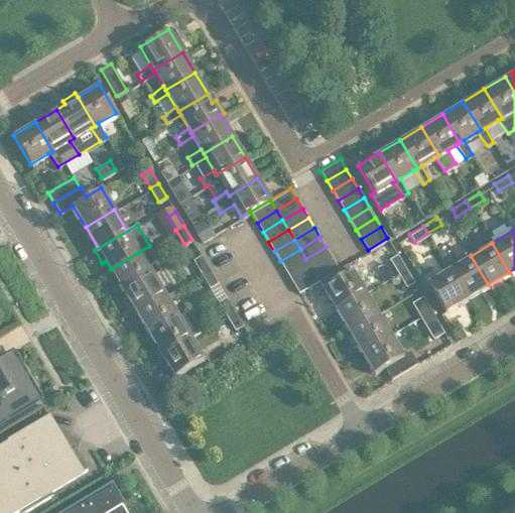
[(305,259),(311,268),(332,257),(326,247),(305,259)]
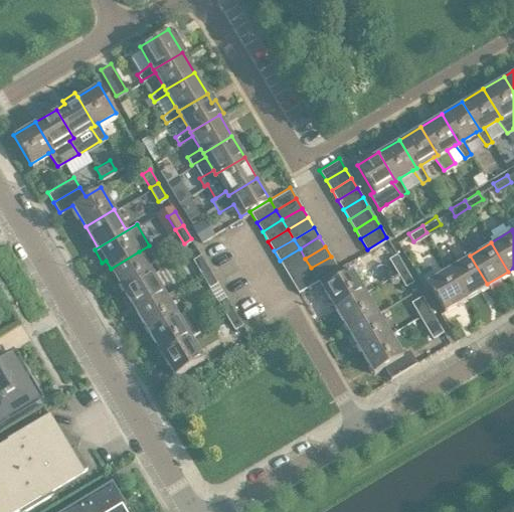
[(286,271),(305,259),(300,248),(280,261),(286,271)]
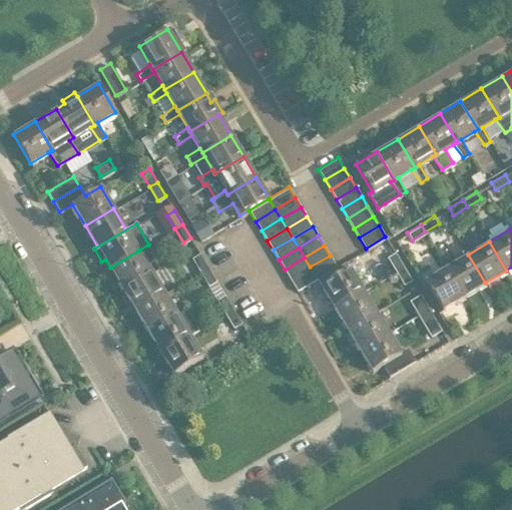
[(138,250),(110,268),(123,289),(151,272),(138,250)]
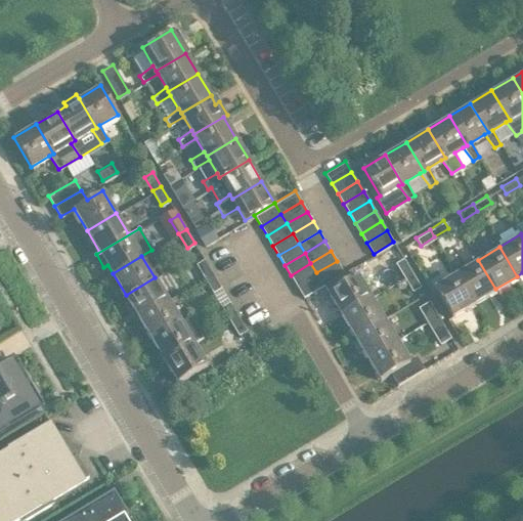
[(403,275),(411,271),(403,257),(395,262),(403,275)]
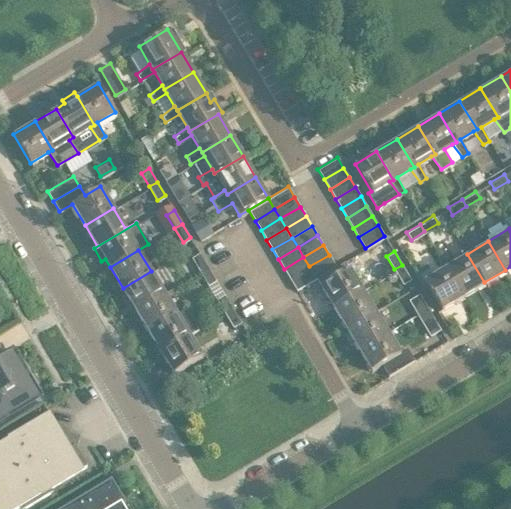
[(199,270),(207,266),(199,252),(191,257),(199,270)]
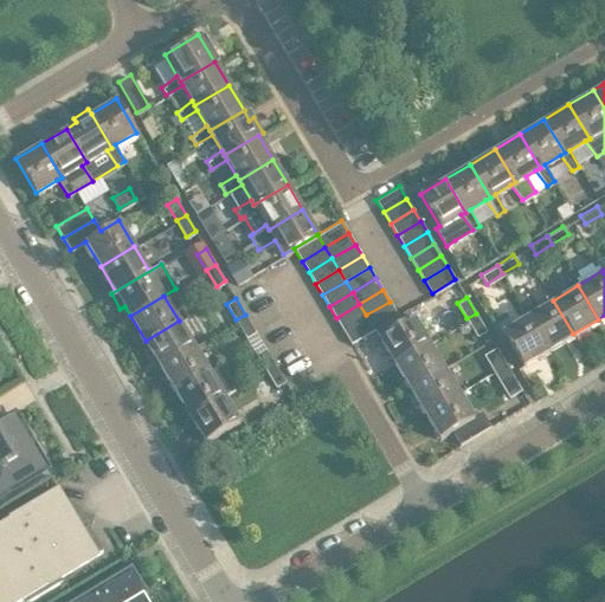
[(548,349),(573,334),(553,301),(528,316),(548,349)]
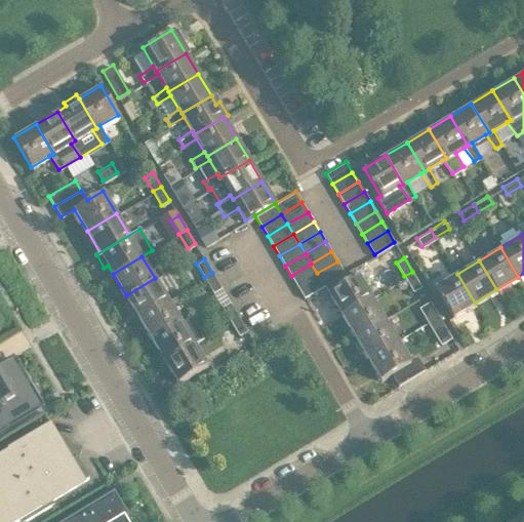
[(337,262),(317,273),(323,284),(344,272),(344,271),(337,262)]
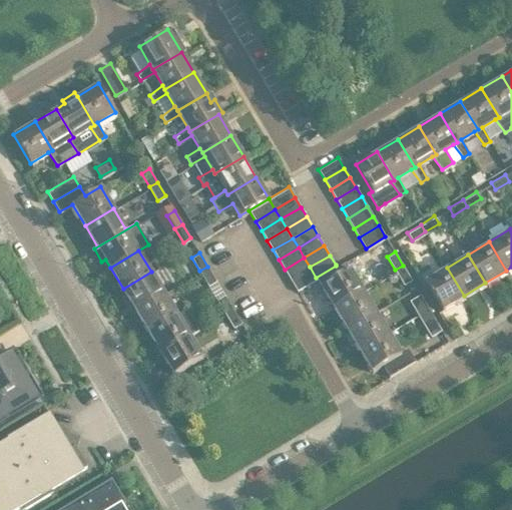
[(290,279),(310,267),(304,258),(285,270),(290,279)]
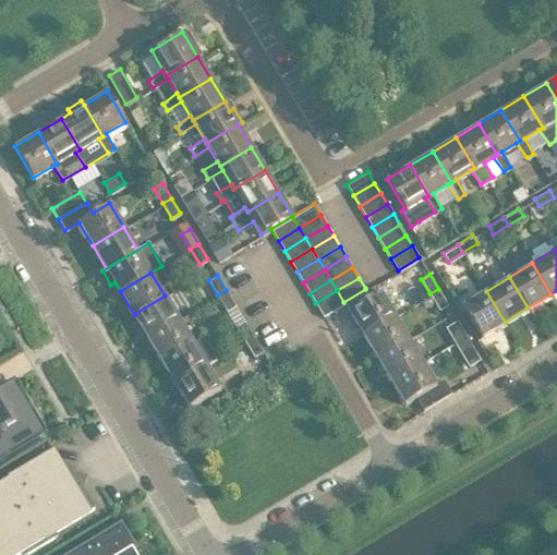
[(362,334),(394,315),(375,284),(365,289),(343,302),(362,334)]
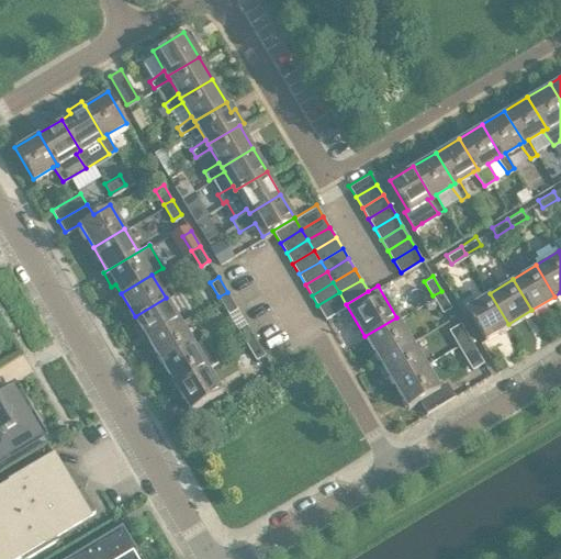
[(441,311),(450,305),(441,291),(433,295),(441,311)]
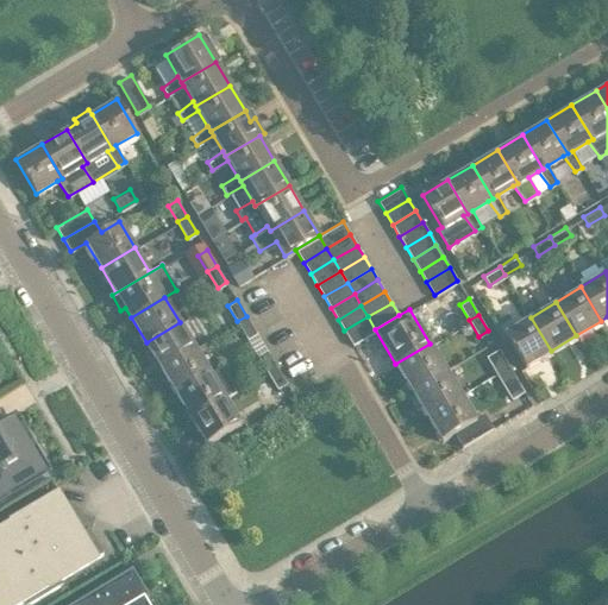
[(248,338),(256,332),(246,316),(237,321),(248,338)]
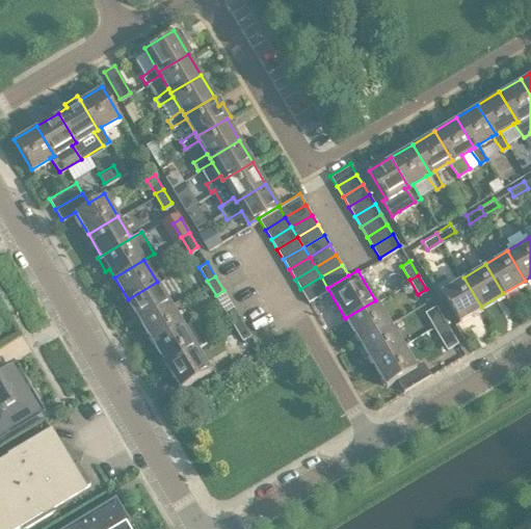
[(308,300),(327,288),(321,276),(300,289),(308,300)]
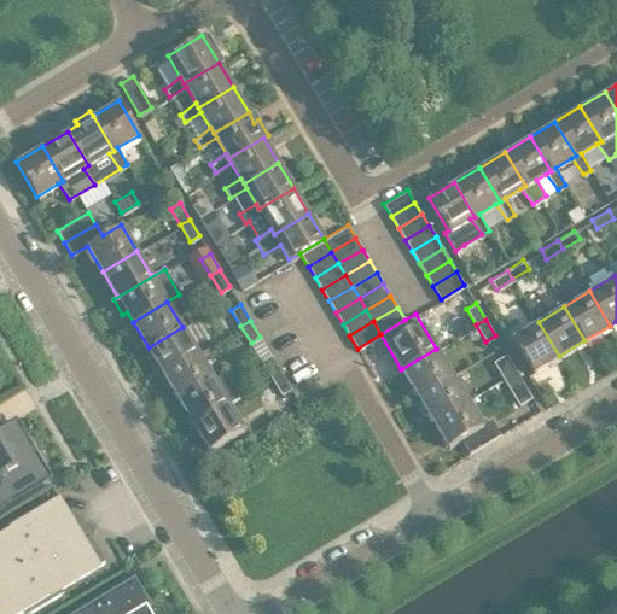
[(533,372),(559,356),(539,322),(512,338),(533,372)]
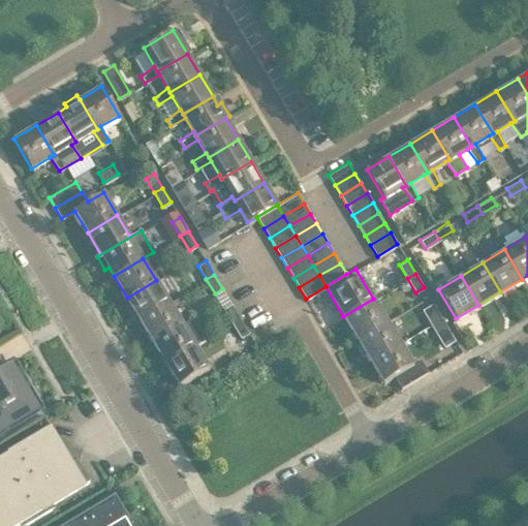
[(127,298),(140,319),(168,302),(178,296),(173,286),(163,291),(156,280),(127,298)]
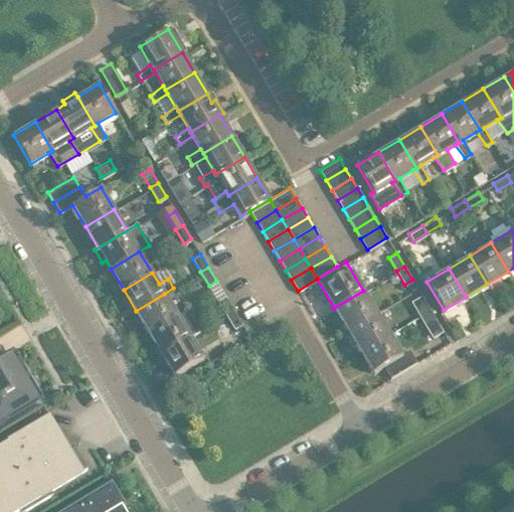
[(363,291),(334,308),(347,329),(375,312),(363,291)]
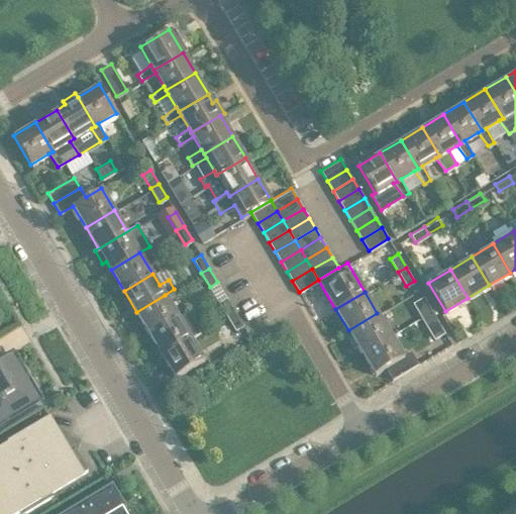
[(165,295),(136,312),(149,333),(178,316),(177,315),(165,295)]
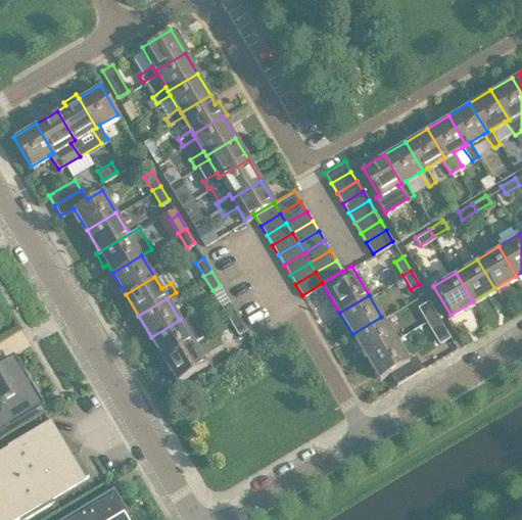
[(423,316),(434,310),(428,299),(417,305),(423,316)]
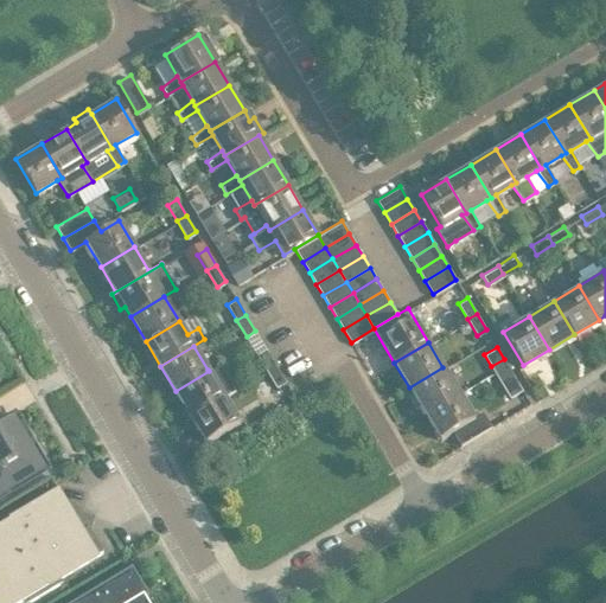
[(266,370),(275,364),(266,348),(256,353),(266,370)]
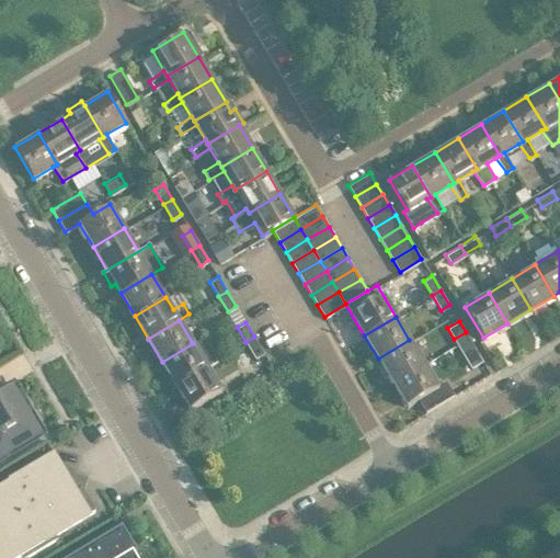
[(482,360),(466,332),(454,339),(470,366),(482,360)]
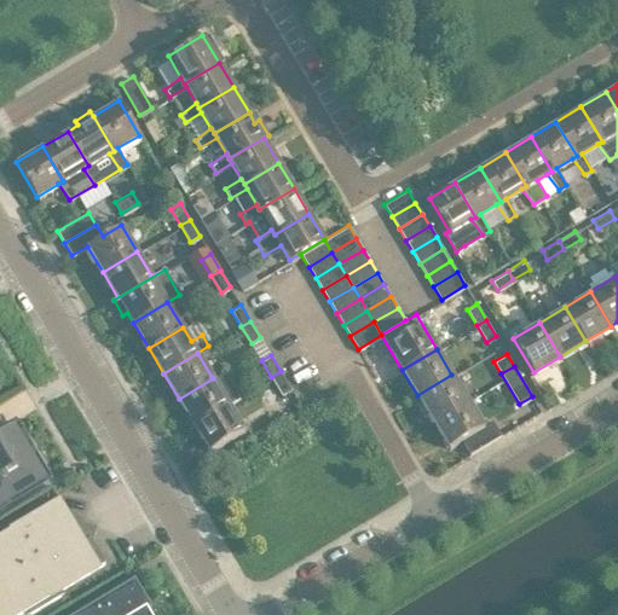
[(179,399),(194,424),(229,404),(227,402),(238,396),(223,371),(212,377),(213,378),(179,399)]
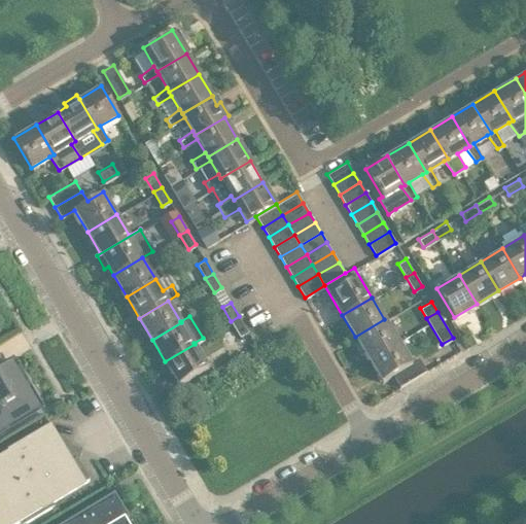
[(240,336),(247,330),(239,316),(231,321),(240,336)]
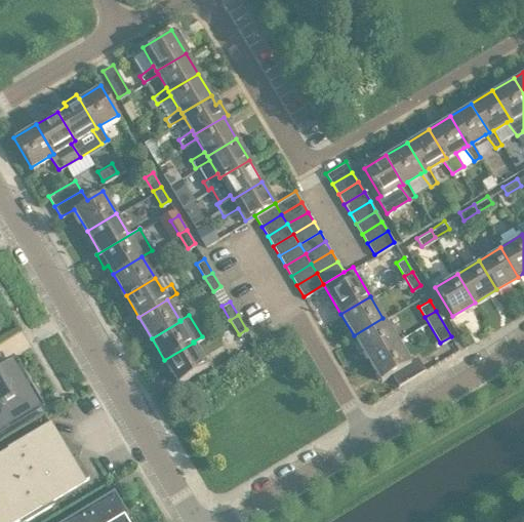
[(383,318),(354,335),(367,357),(396,339),(383,318)]
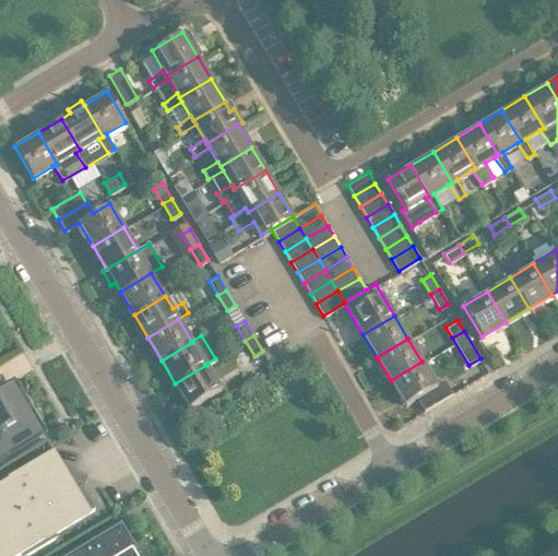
[(416,397),(423,409),(451,392),(443,379),(435,383),(422,362),(391,380),(404,403),(416,397)]
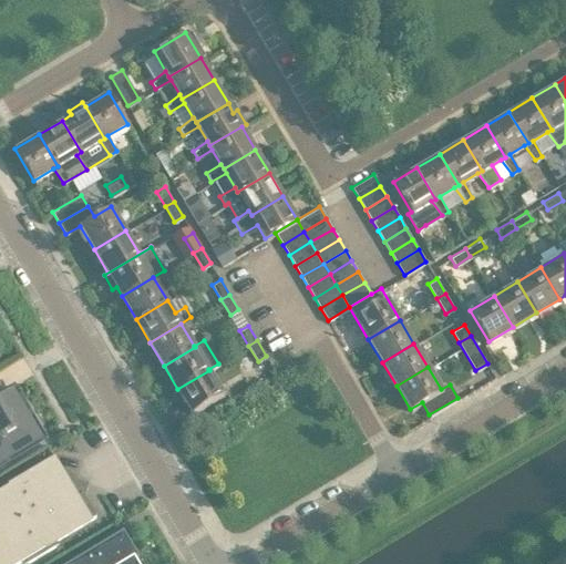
[(177,389),(192,412),(223,393),(209,370),(177,389)]
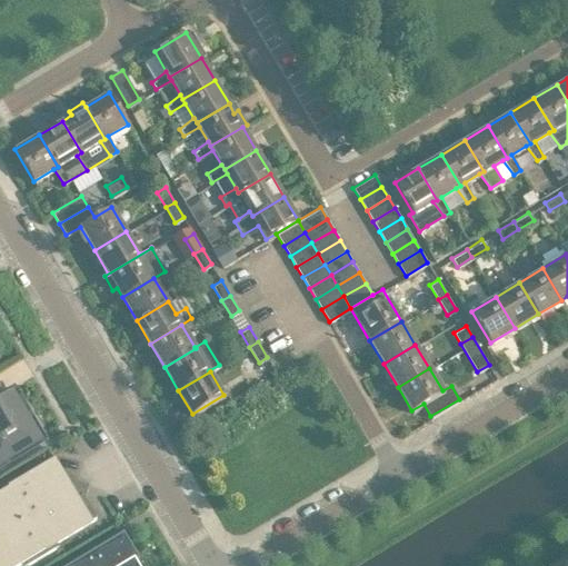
[(27,413),(21,416),(5,389),(0,391),(0,459),(40,436),(27,413)]
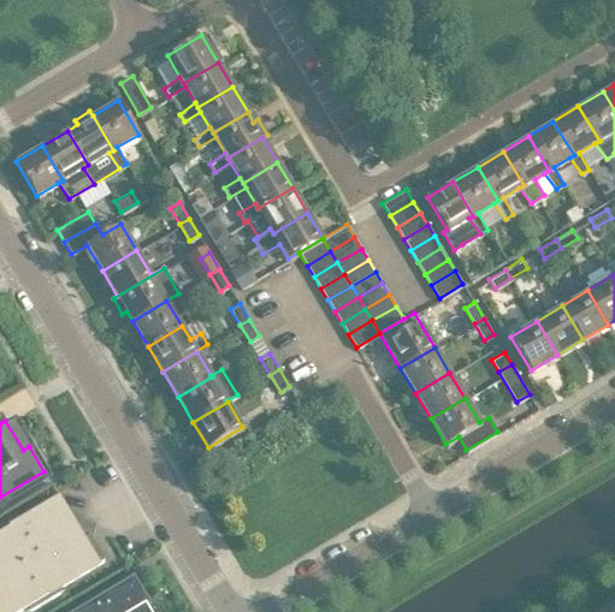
[(58,583),(101,557),(93,542),(88,541),(89,536),(84,535),(88,520),(70,516),(72,509),(64,506),(57,494),(35,507),(28,506),(27,512),(0,527),(0,611),(11,611),(22,606),(29,607),(57,590),(58,583)]
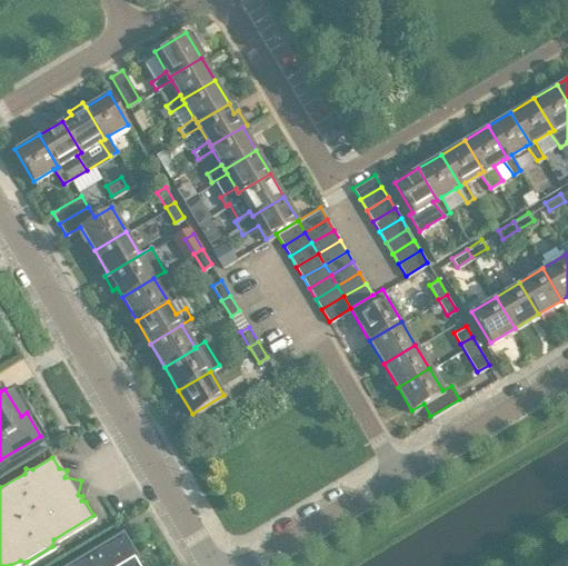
[(136,565),(131,558),(137,555),(122,529),(60,565),(136,565)]
